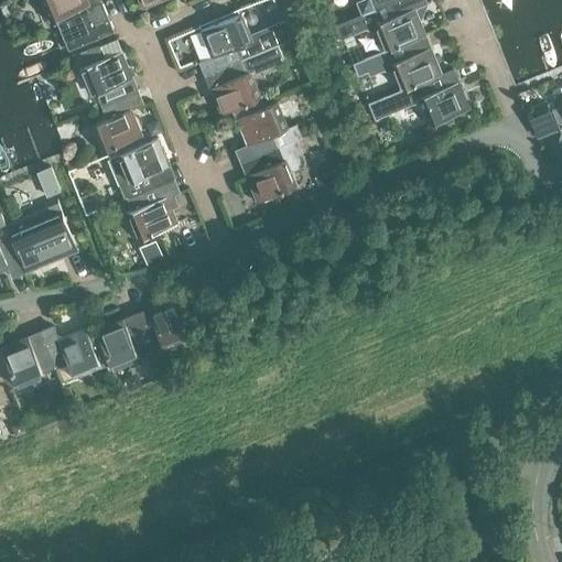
[(85,0),(45,0),(67,52),(112,33),(100,1),(87,6),(85,0)]
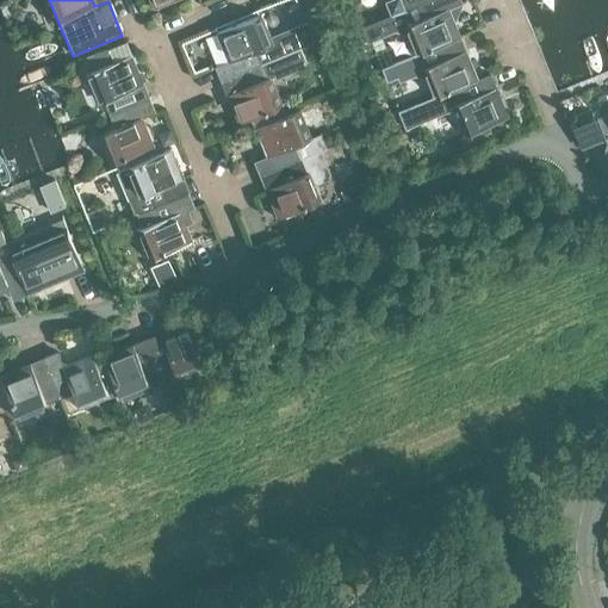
[(277,14),(299,6),(296,0),(279,0),(272,2),(277,14)]
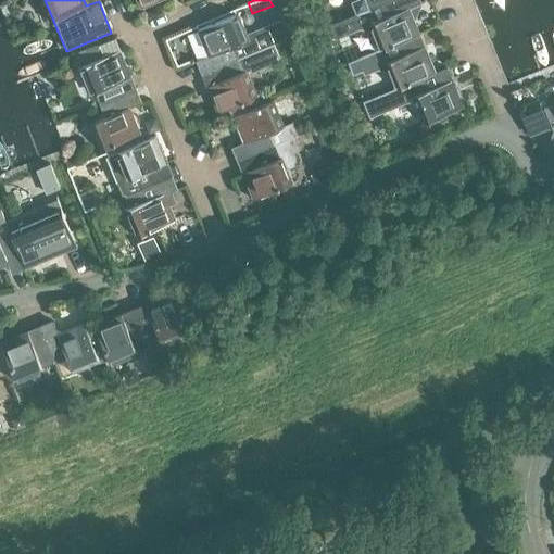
[(419,5),(416,0),(392,0),(353,15),(326,26),(331,39),(356,28),(372,35),(377,51),(405,41),(418,36),(412,21),(410,21),(406,13),(407,10),(419,5)]
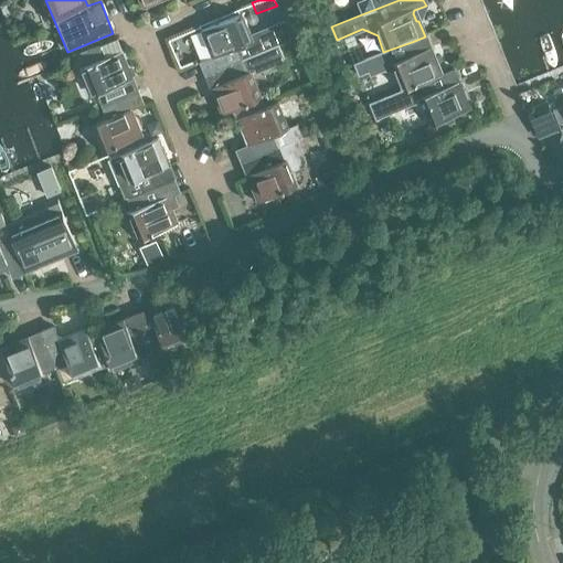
[(360,0),(353,3),(359,16),(399,0),(360,0)]
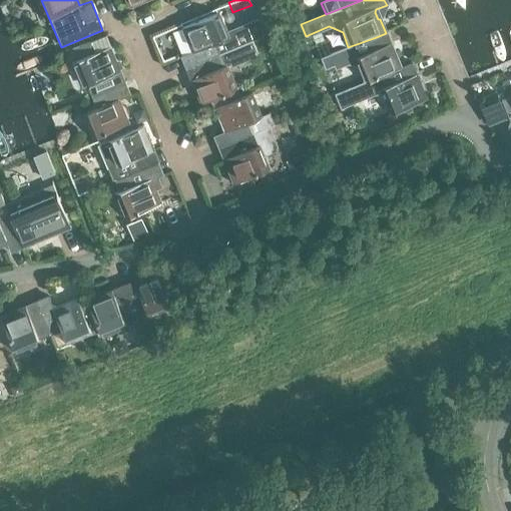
[(191,53),(180,57),(185,69),(250,42),(263,37),(256,19),(226,32),(218,13),(213,16),(180,29),(181,30),(182,30),(191,53)]
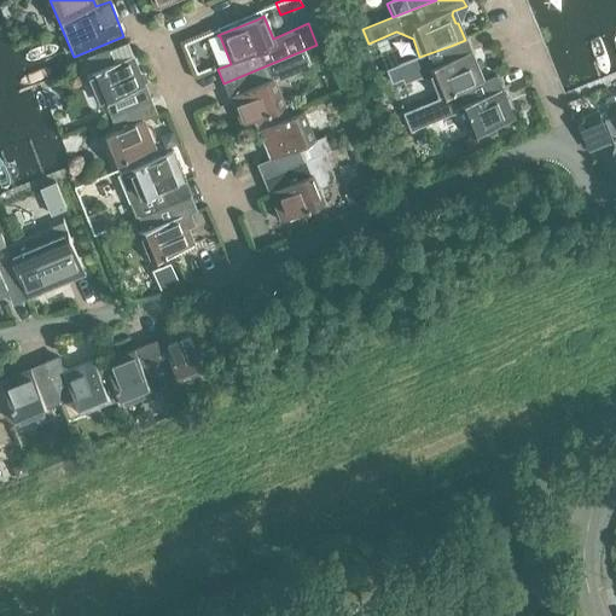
[(323,19),(311,24),(318,42),(330,38),(323,19)]
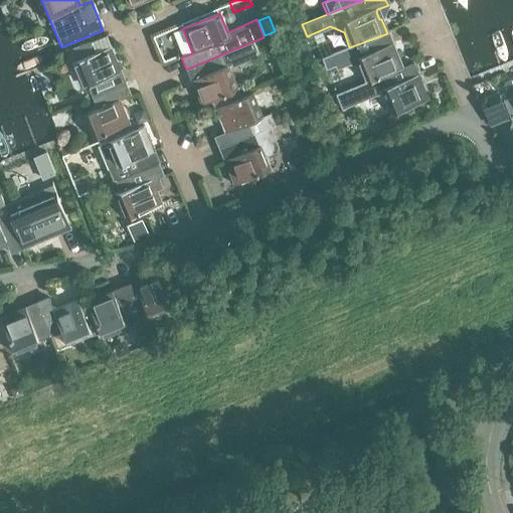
[(384,47),(380,49),(375,38),(349,47),(321,59),(325,69),(334,66),(336,69),(349,64),(358,68),(364,82),(364,84),(393,71),(384,47)]
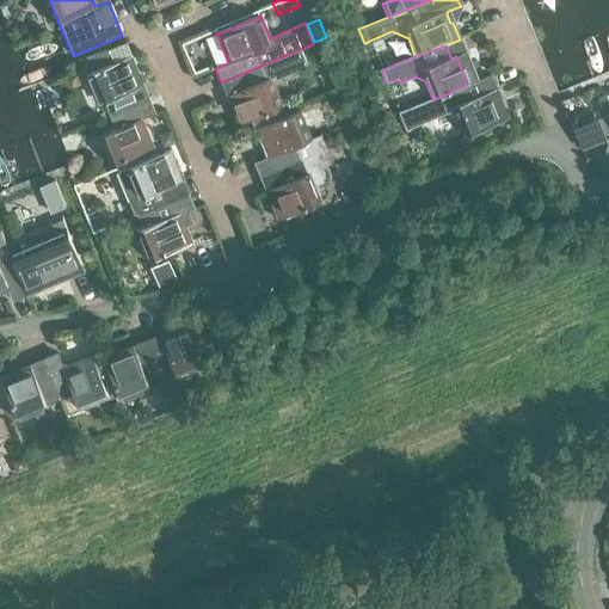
[(238,127),(252,121),(276,110),(283,108),(270,78),(274,77),(275,80),(306,67),(299,50),(221,82),(227,97),(235,94),(246,122),(238,125),(238,127)]
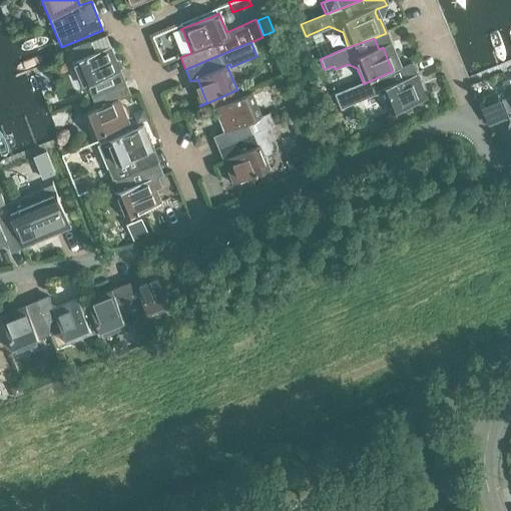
[(82,88),(86,87),(90,98),(111,89),(124,84),(109,48),(94,54),(72,63),(82,88)]
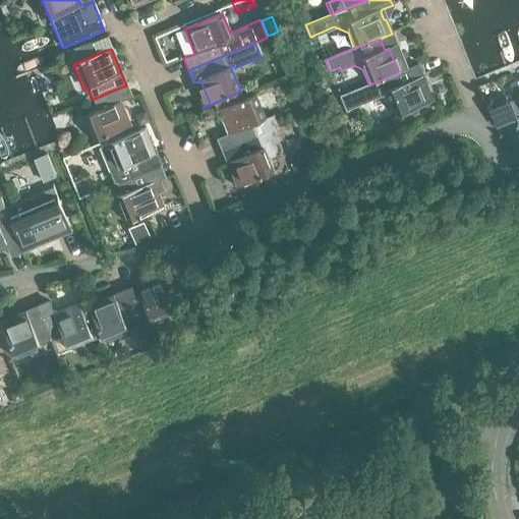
[(368,83),(338,96),(344,111),(382,96),(381,93),(386,91),(396,116),(433,102),(417,65),(398,72),(368,85),(368,83)]
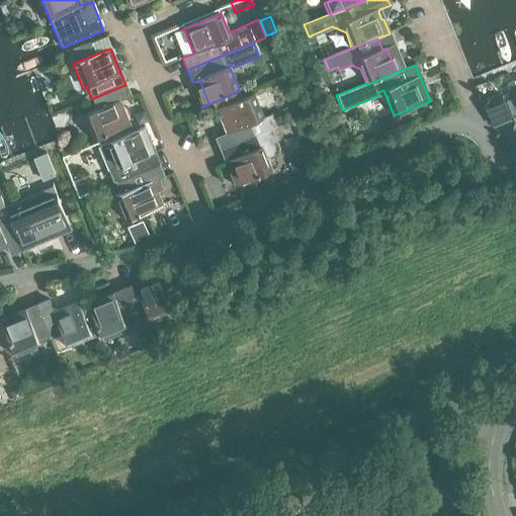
[(127,126),(112,90),(91,99),(96,110),(87,114),(97,140),(127,126)]
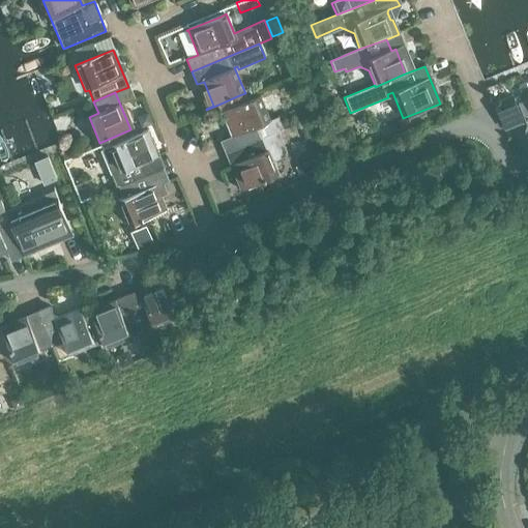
[(255,98),(242,104),(239,95),(218,105),(222,114),(223,113),(228,124),(232,135),(221,140),(222,142),(226,151),(282,128),(279,118),(270,122),(260,96),(255,98)]
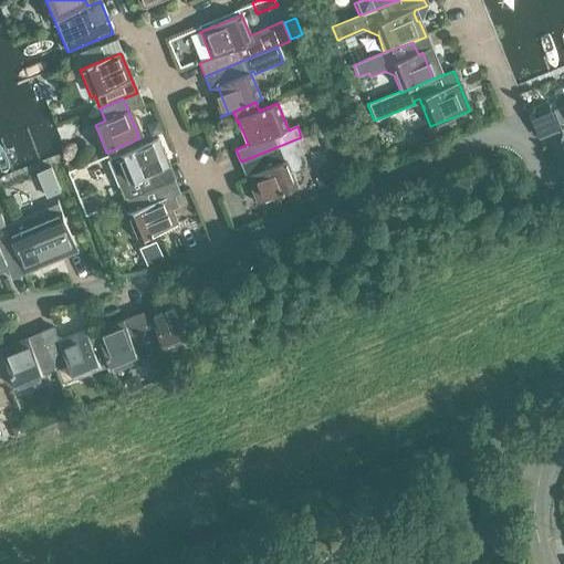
[(546,103),(526,111),(531,121),(539,141),(559,133),(551,112),(551,113),(546,103)]
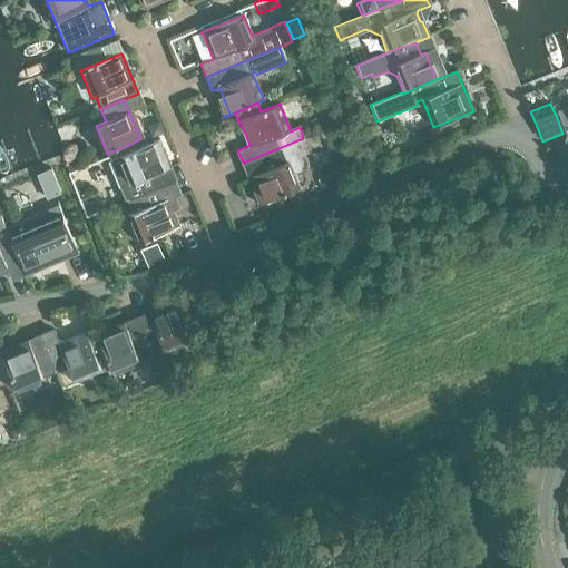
[(567,107),(557,113),(565,133),(566,136),(566,137),(566,138),(565,138),(565,139),(565,140),(565,142),(565,143),(565,144),(565,145),(565,146),(566,147),(567,148),(567,149),(567,107)]
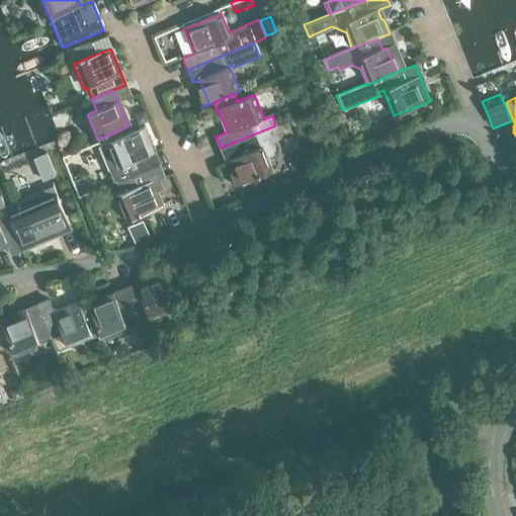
[(144,111),(135,115),(139,125),(148,121),(144,111)]
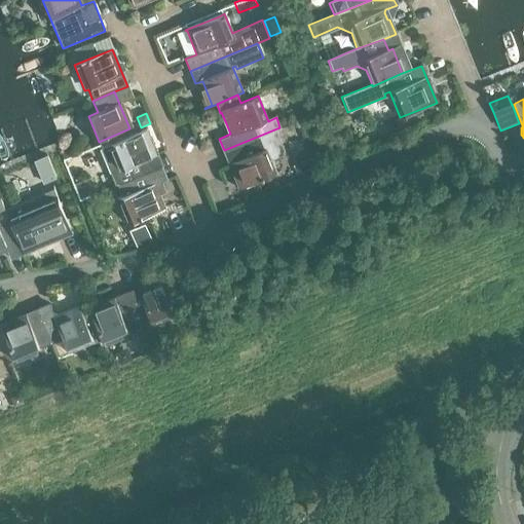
[(281,127),(279,127),(224,150),(223,151),(228,164),(230,163),(239,186),(237,187),(238,188),(279,171),(279,170),(275,172),(269,158),(282,154),(283,150),(274,131),(281,127)]
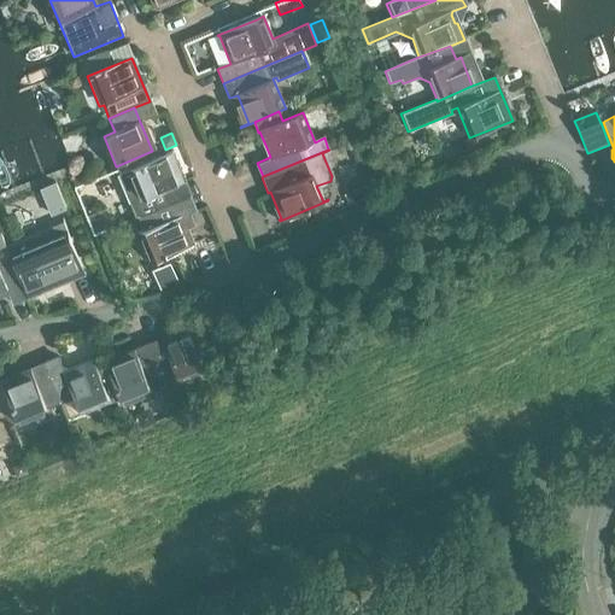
[(174,154),(173,153),(133,169),(119,175),(138,218),(168,205),(163,192),(182,183),(170,156),(174,154)]
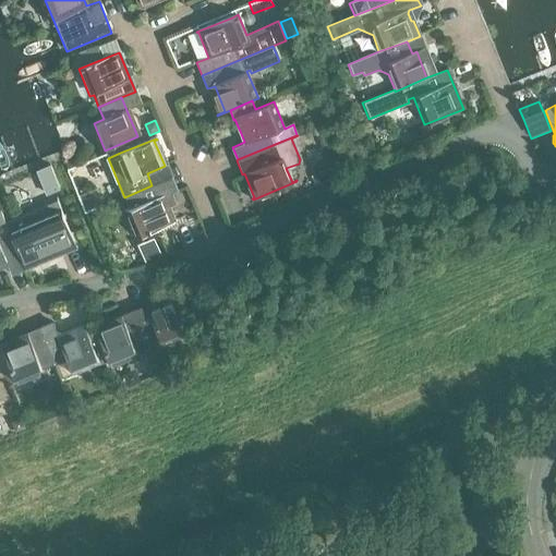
[(329,170),(311,178),(317,192),(336,184),(329,170)]
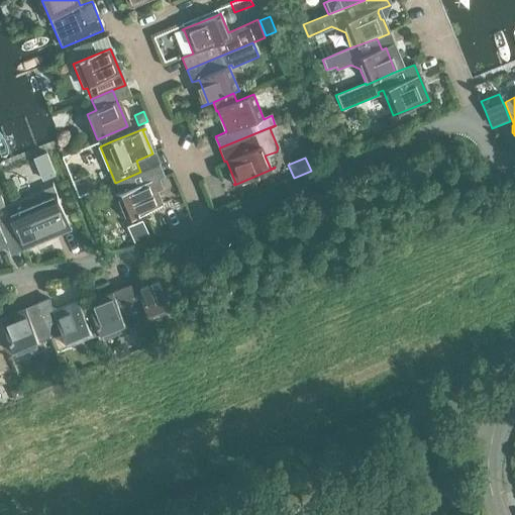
[(163,178),(158,166),(140,172),(115,183),(130,219),(163,206),(158,192),(162,190),(158,180),(163,178)]
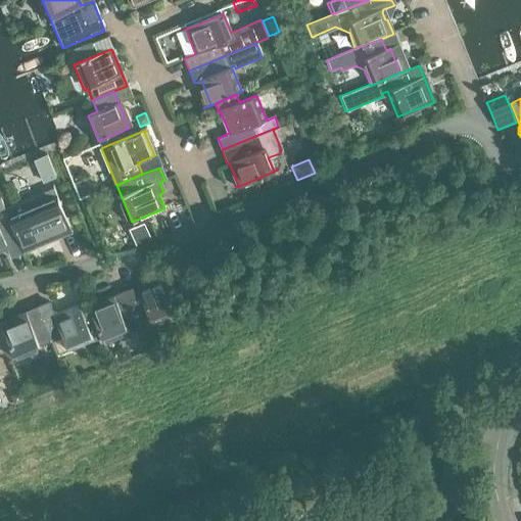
[(95,191),(90,180),(86,182),(74,187),(79,198),(90,193),(95,191)]
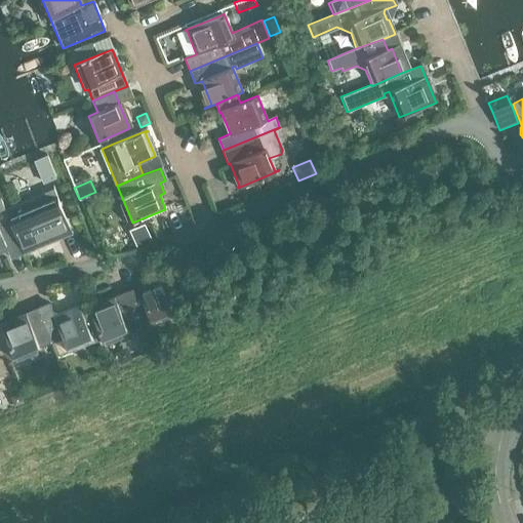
[(53,192),(4,212),(17,244),(22,254),(71,234),(53,192)]
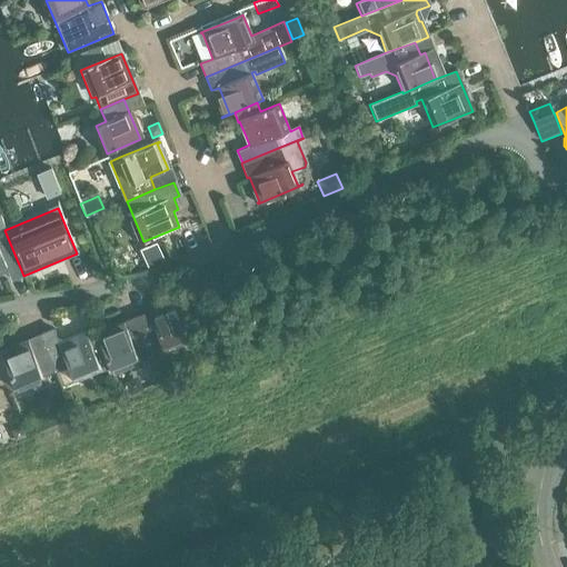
[(0,271),(19,265),(5,230),(0,219),(0,271)]
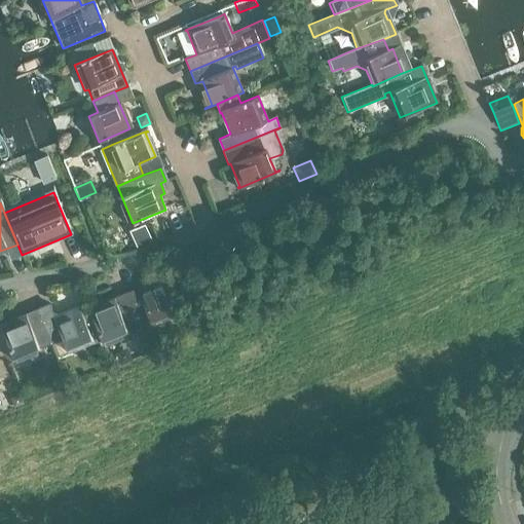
[(149,240),(143,225),(128,231),(135,247),(149,240)]
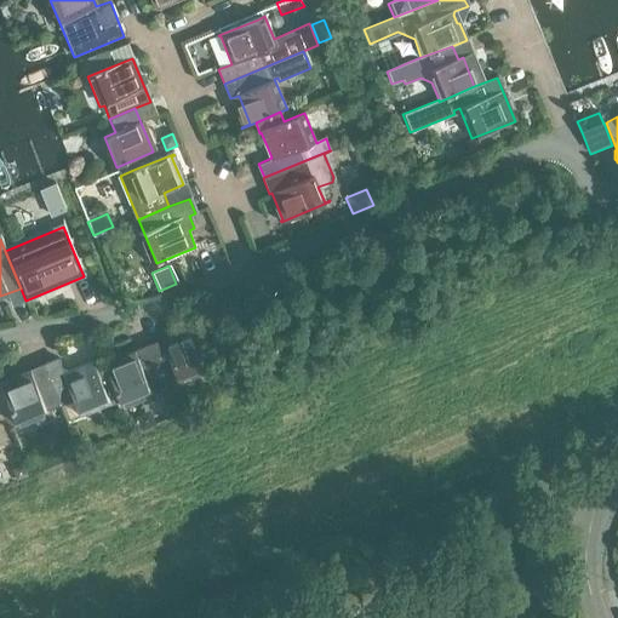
[(0,310),(12,307),(9,295),(0,297),(0,310)]
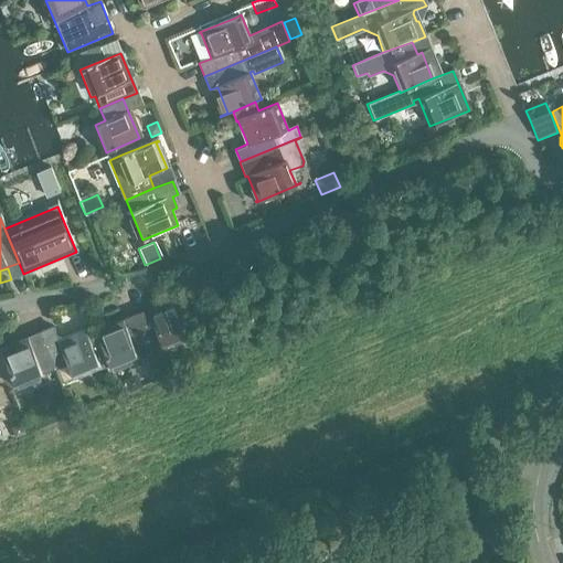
[(146,309),(134,315),(134,316),(148,350),(149,353),(162,348),(161,346),(182,337),(189,335),(173,298),(172,299),(176,307),(149,318),(146,309)]
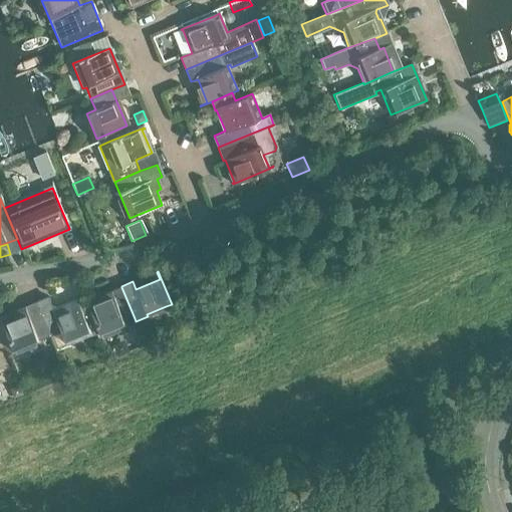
[(135,318),(121,287),(87,302),(98,330),(94,331),(96,335),(98,334),(100,338),(124,328),(122,323),(135,318)]
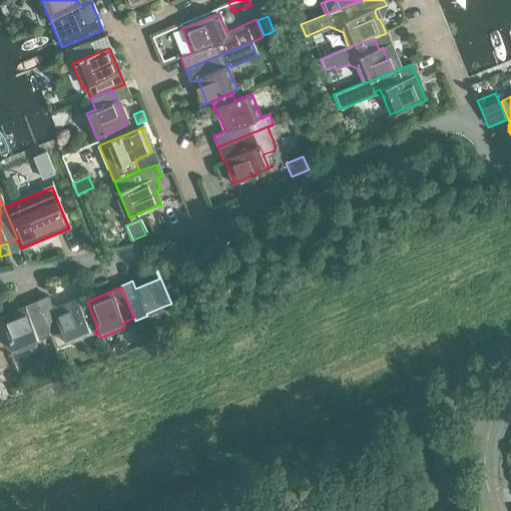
[(48,299),(36,304),(50,336),(55,349),(91,335),(91,336),(96,335),(94,331),(98,330),(87,302),(78,306),(76,299),(52,308),(48,299)]
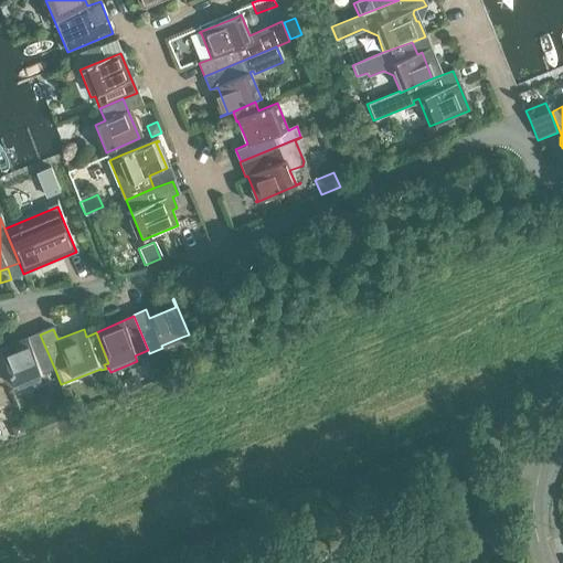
[(40,335),(0,349),(0,361),(6,375),(10,374),(16,389),(43,378),(42,375),(55,370),(40,335)]
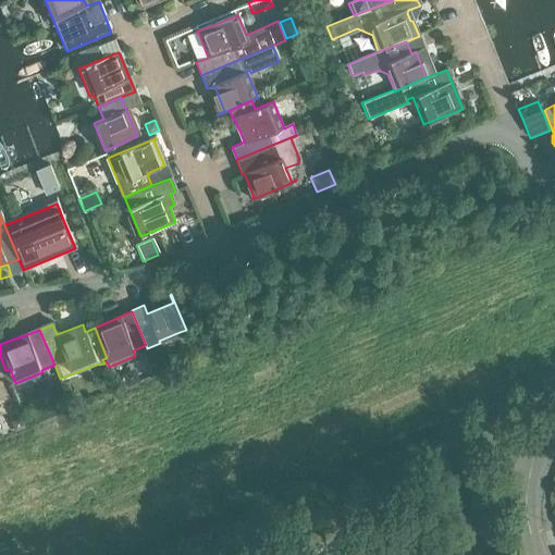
[(24,428),(20,418),(10,422),(13,432),(24,428)]
